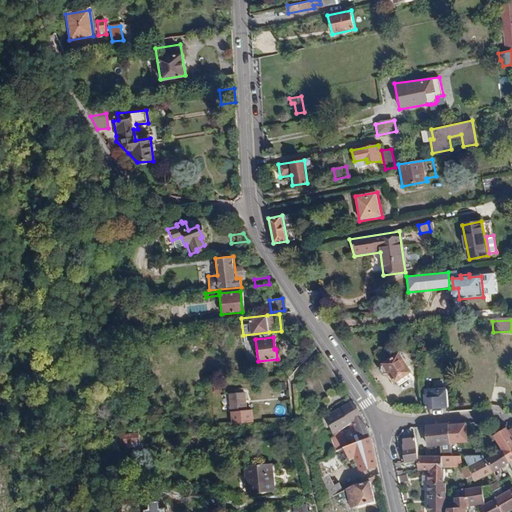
[(410,373),(398,352),(381,363),(382,366),(381,368),(381,370),(384,375),(388,376),(390,374),(396,383),(410,373)]
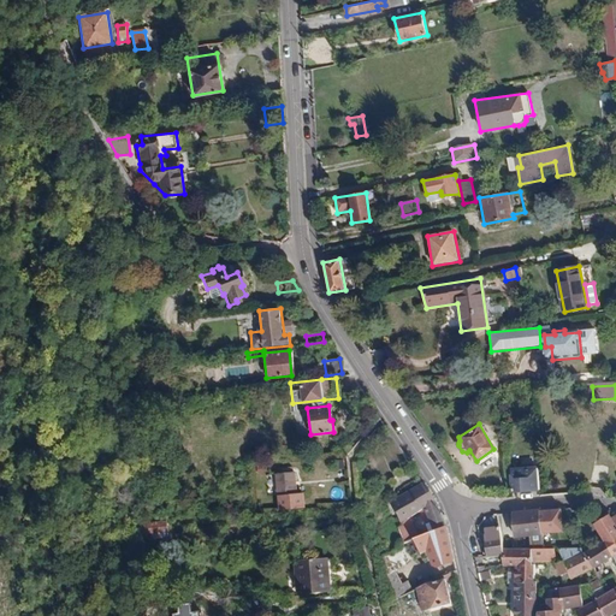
[(539,467),(510,468),(510,491),(540,491),(539,467)]
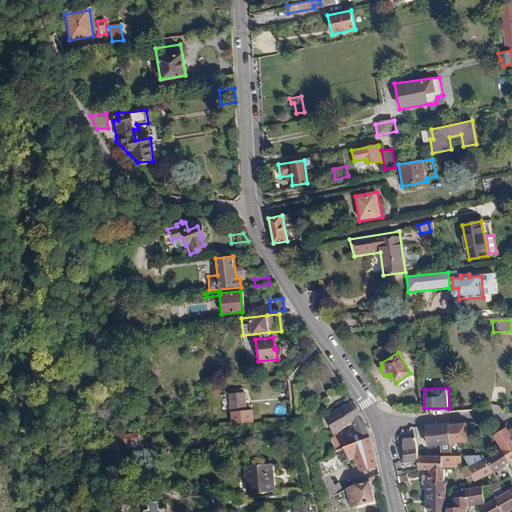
[(243,391),(229,392),(230,411),(244,410),(243,391)]
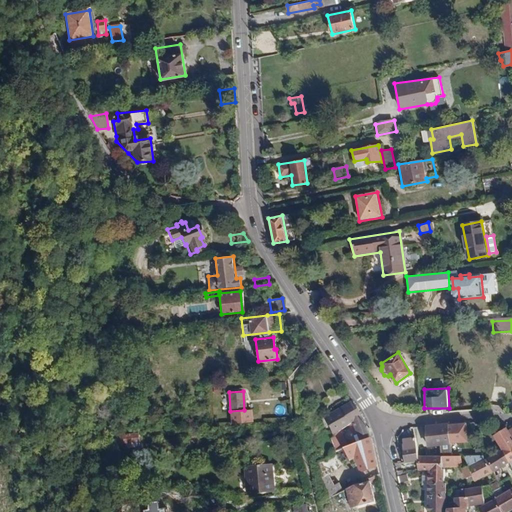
[(360,440),(371,436),(353,402),(324,419),(333,434),(353,423),(360,440)]
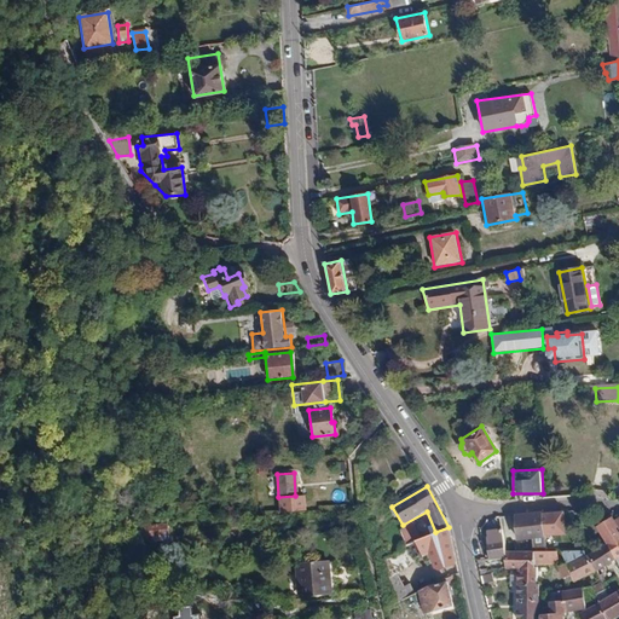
[(295,496),(278,497),(279,512),(306,509),(306,495),(295,496)]
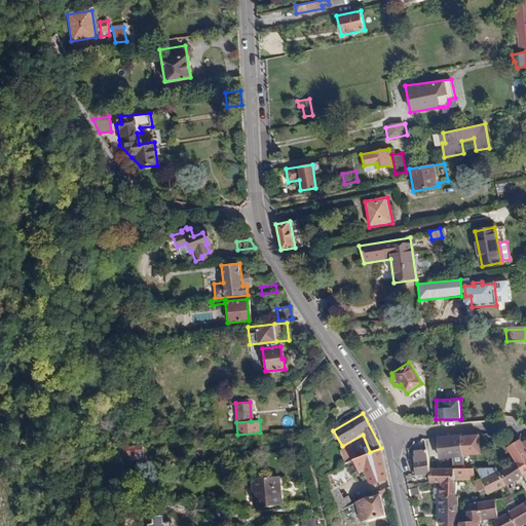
[(460,437),(461,456),(480,454),(479,436),(460,437)]
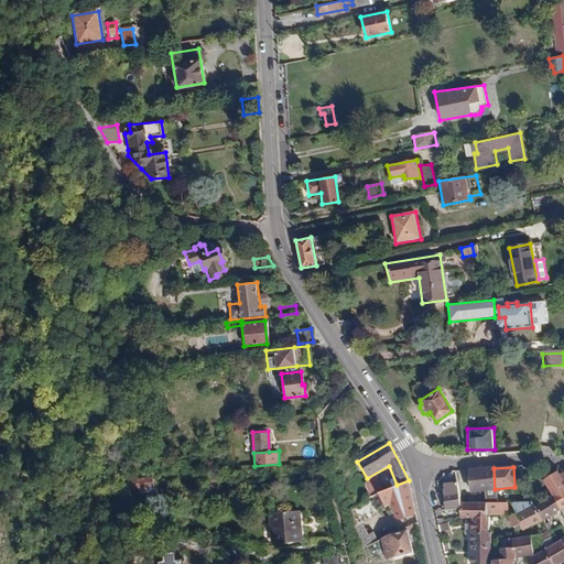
[(494,468),(468,469),(468,491),(495,489),(494,468)]
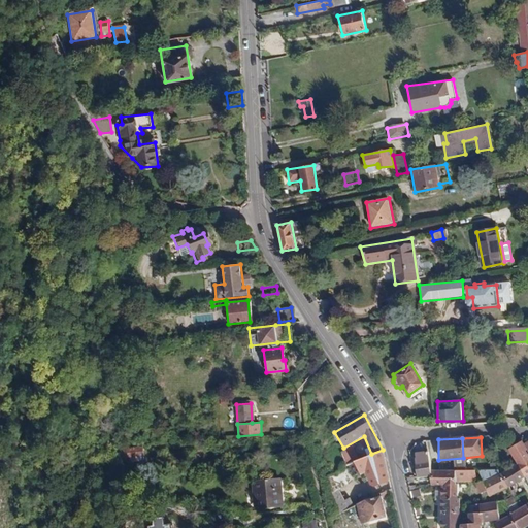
[(517,463),(524,472),(527,469),(527,441),(525,444),(523,441),(507,449),(517,463)]
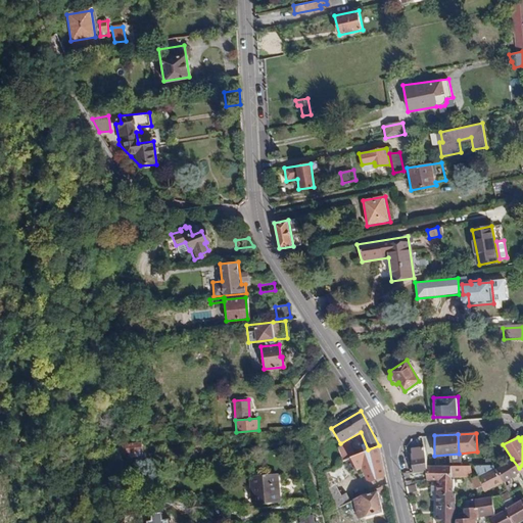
[(386,476),(379,445),(368,449),(349,458),(355,471),(361,469),(367,482),(386,476)]
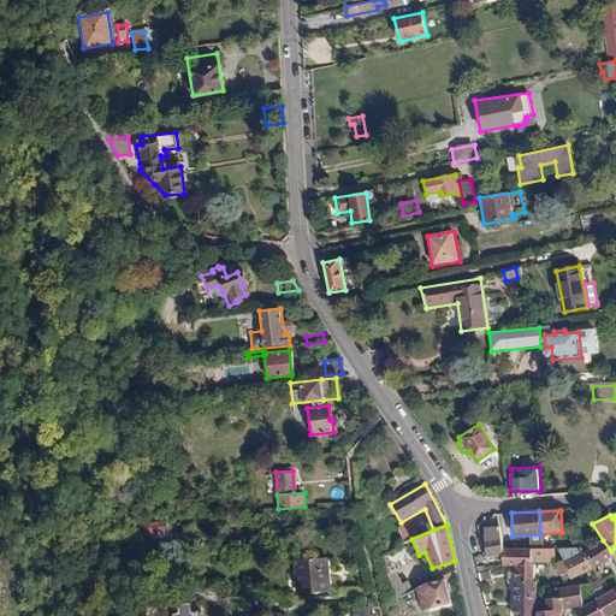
[(501,548),(501,527),(484,527),(485,556),(502,556),(501,548)]
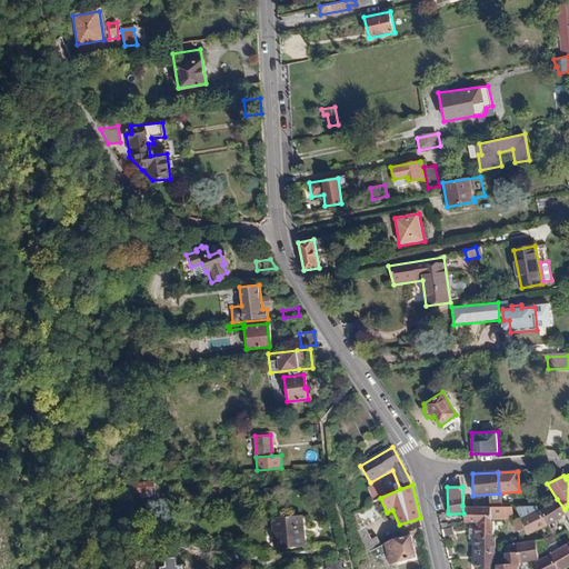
[(150,491),(126,495),(127,505),(151,501),(150,491)]
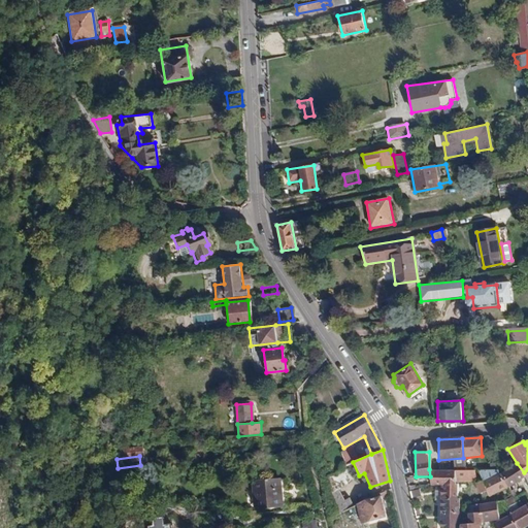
[(500,466),(508,485),(525,475),(524,472),(517,463),(500,466)]
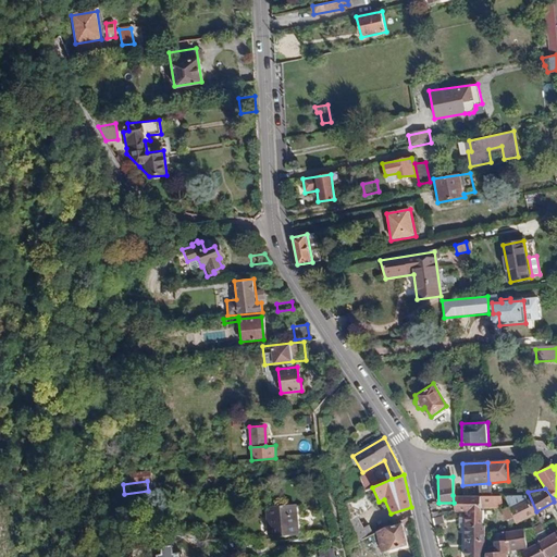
[(509,506),(503,508),(508,519),(515,516),(517,522),(536,511),(528,492),(505,496),(509,506)]
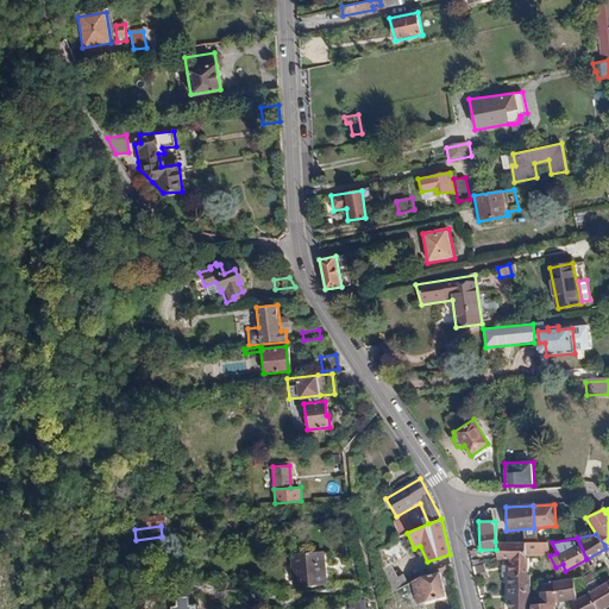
[(528,608),(527,542),(495,541),(496,550),(497,559),(508,559),(508,573),(506,608),(528,608)]
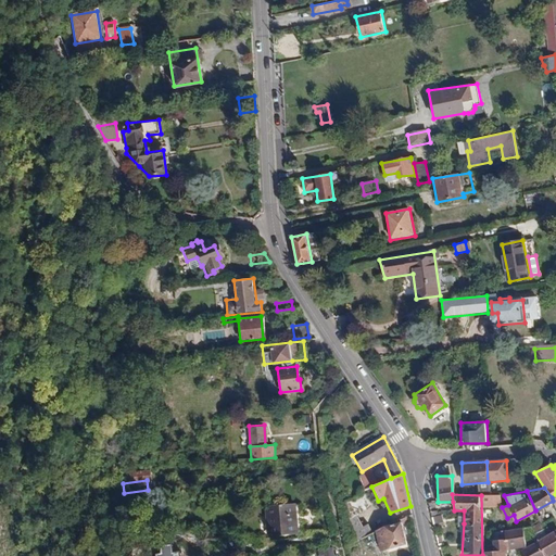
[(265,519),(299,516),(298,503),(264,506),(265,519)]
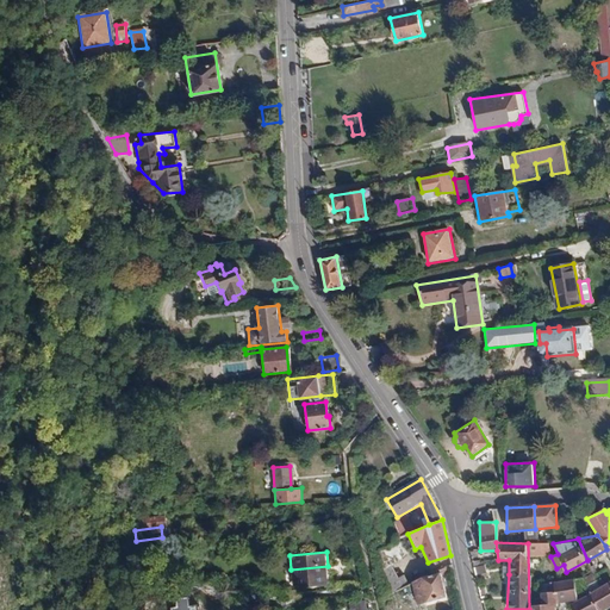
[(392,564),(385,571),(390,592),(406,585),(404,576),(397,577),(392,564)]
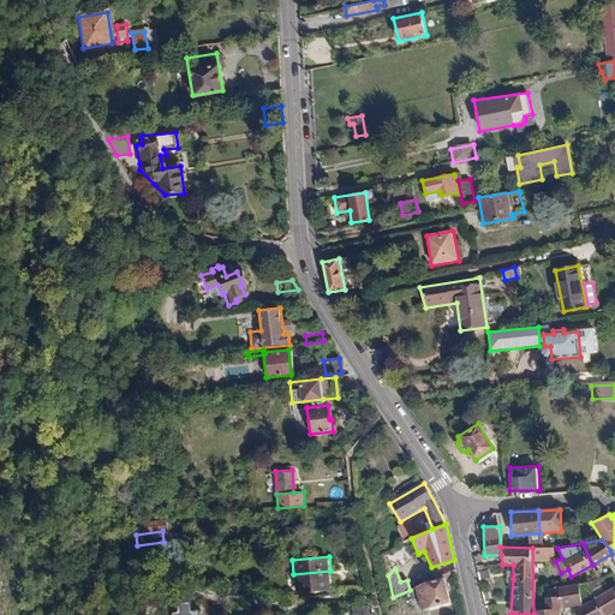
[(330,571),(293,574),(294,589),(332,585),(330,571)]
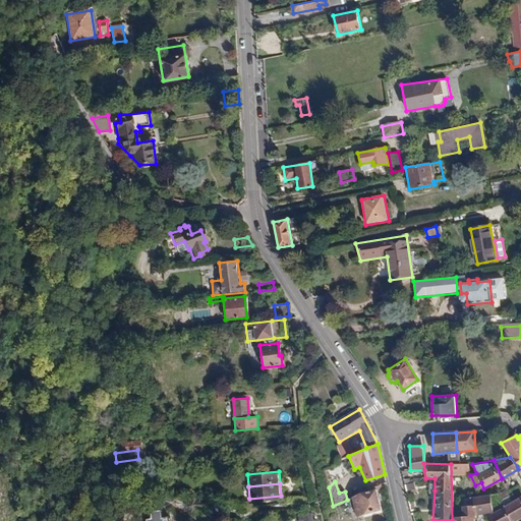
[(351,497),(356,517),(382,511),(375,489),(351,497)]
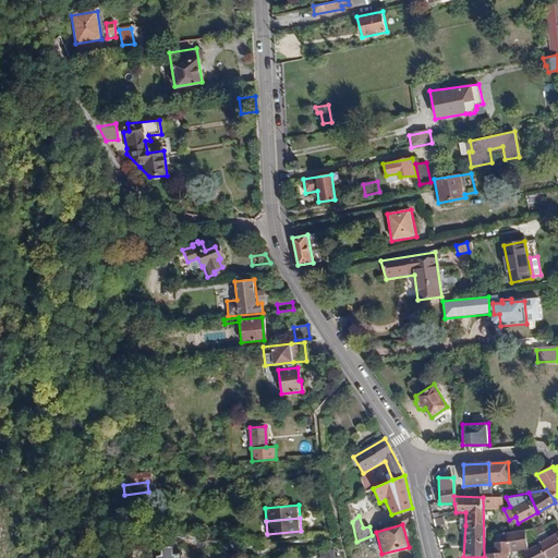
[(534,531),(536,535),(546,530),(544,525),(534,531)]
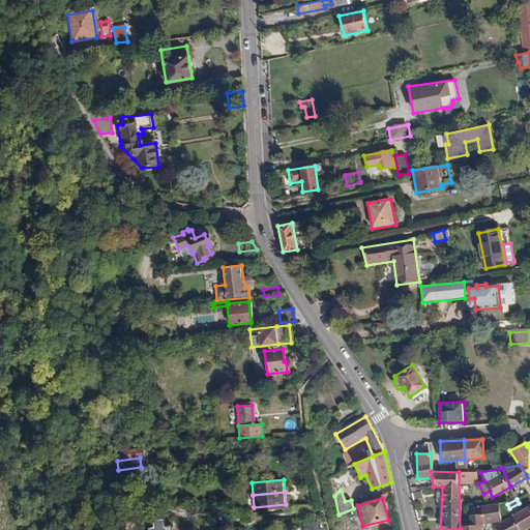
[(482,529),(482,523),(500,522),(499,503),(469,506),(470,526),(462,527),(462,529),(482,529)]
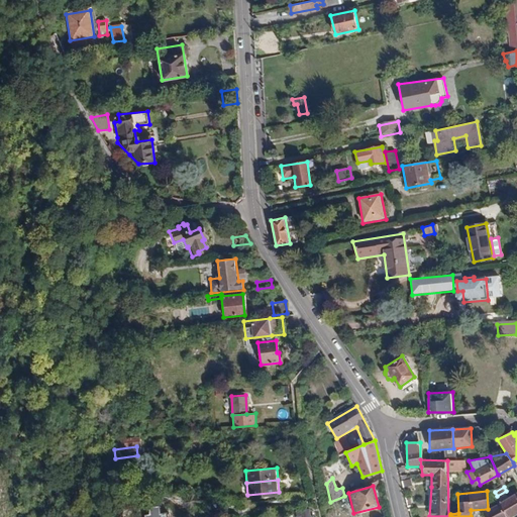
[(506,491),(497,496),(500,501),(499,505),(504,516),(512,516),(516,514),(516,492),(509,497),(506,491)]
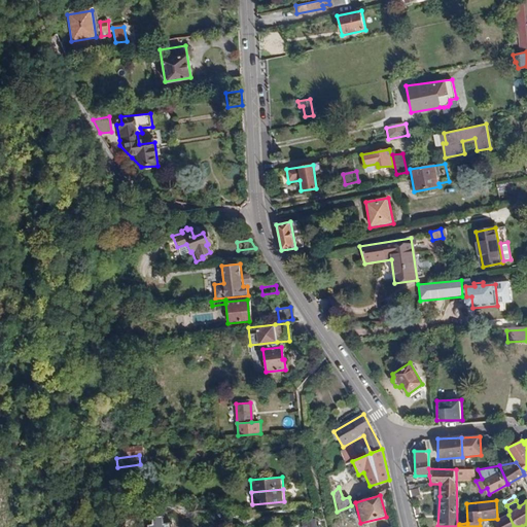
[(514,526),(508,515),(493,522),(494,526),(514,526)]
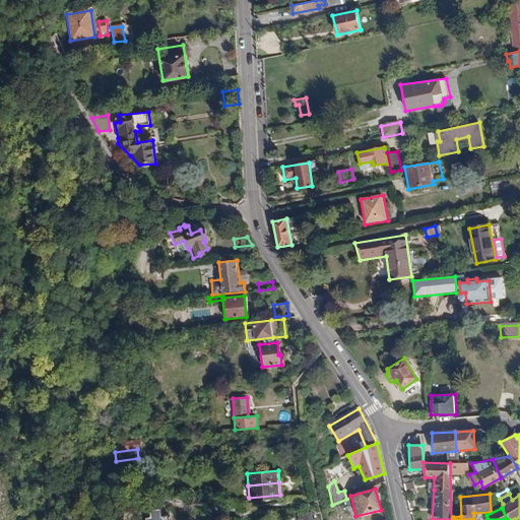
All buildings are outlined.
